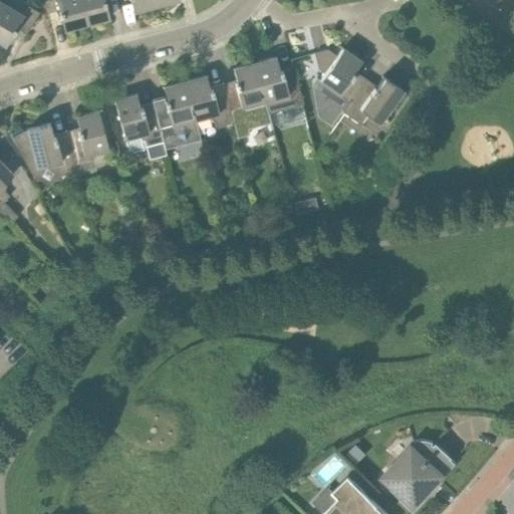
[(64,30),(86,24),(80,0),(43,0),(46,13),(59,10),(64,30)]
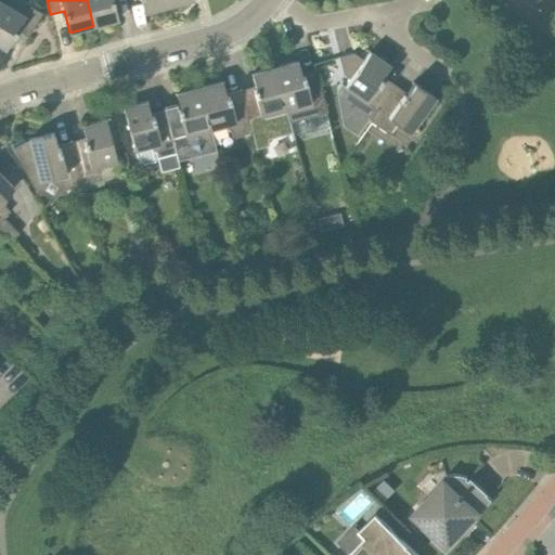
[(87,0),(93,26),(118,20),(113,0),(87,0)]
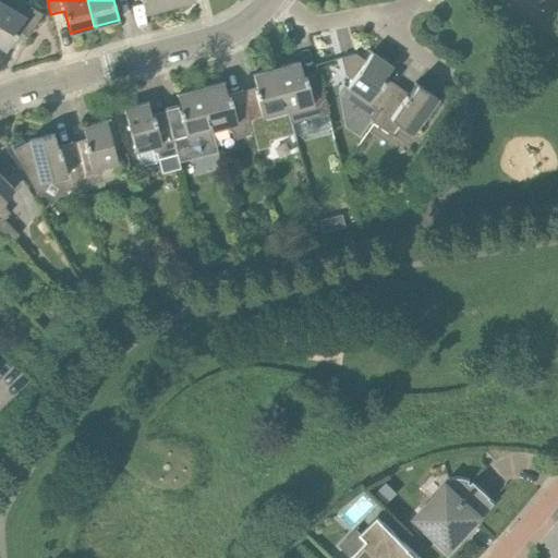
[(141,0),(145,13),(169,7),(167,0),(141,0)]
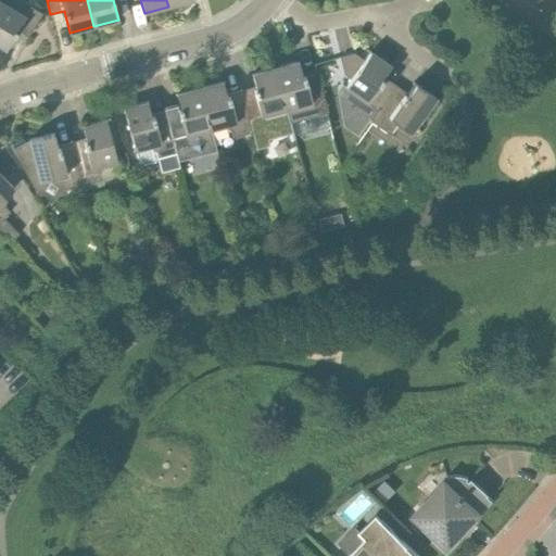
[(3,3),(0,8),(0,46),(5,49),(17,30),(28,37),(42,13),(30,7),(25,16),(3,3)]
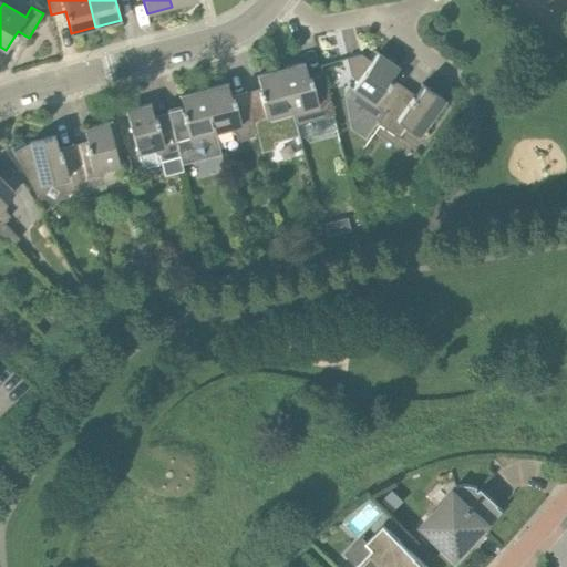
[(378,123),(401,90),(390,83),(389,79),(391,78),(398,68),(378,53),(371,62),(361,55),(347,59),(352,75),(358,81),(352,89),(353,89),(348,96),(350,103),(361,111),(361,112),(378,123)]
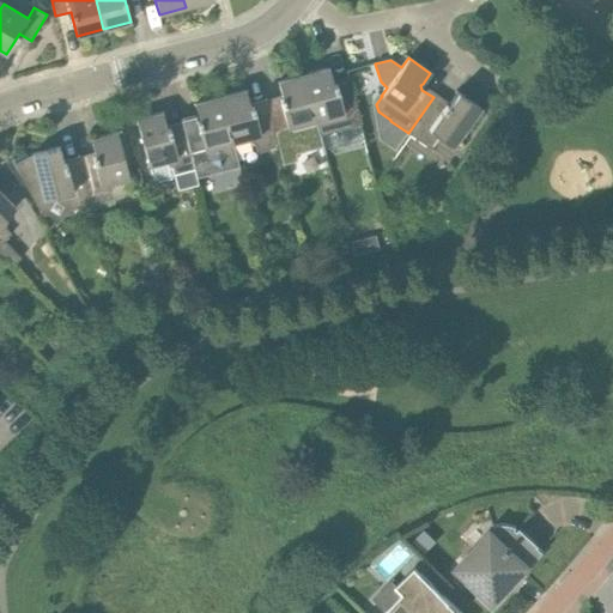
[(329,68),(303,74),(315,120),(316,120),(319,128),(334,123),(333,120),(334,120),(338,122),(340,129),(362,123),(350,77),(349,77),(350,82),(337,85),(332,83),(333,82),(329,68)]
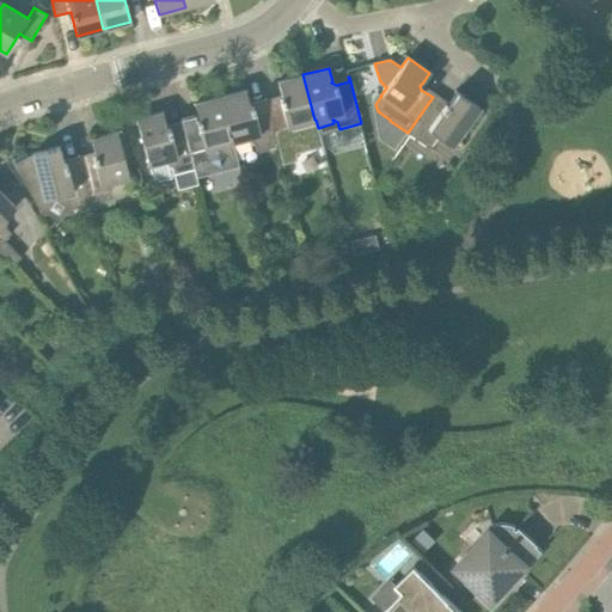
[(322,146),(314,120),(303,74),(277,81),(281,95),(282,96),(280,99),(267,103),(265,98),(265,99),(277,146),(291,142),(294,153),(322,146)]
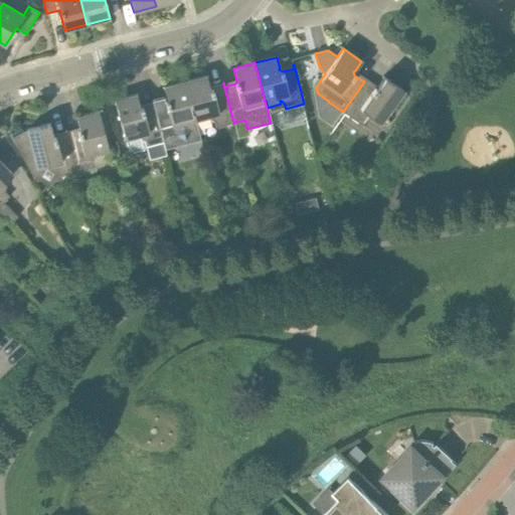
[(233,123),(223,83),(222,83),(223,88),(212,91),(209,89),(209,87),(206,75),(185,81),(195,120),(209,116),(210,120),(214,122),(215,128),(233,123)]
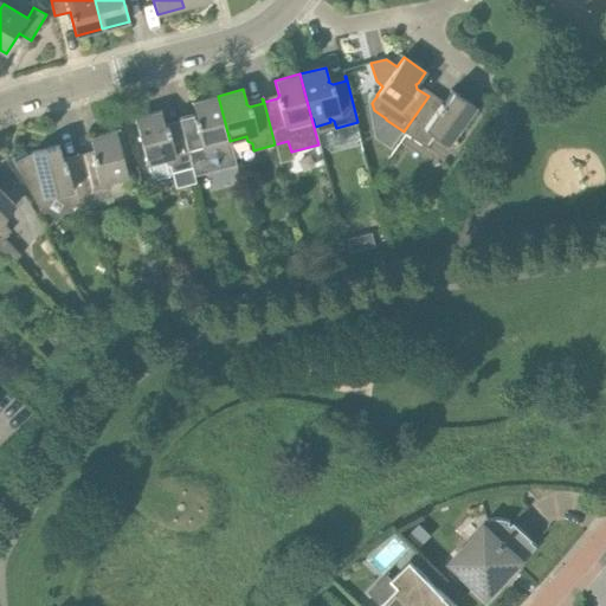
[(429,96),(404,131),(424,147),(433,134),(447,144),(475,107),(452,91),(444,102),(445,103),(439,104),(429,97),(432,92),(431,92),(429,96)]
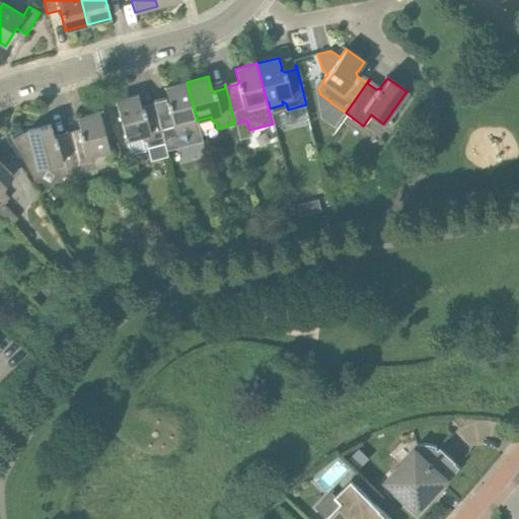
[(197,121),(187,82),(165,88),(168,99),(169,100),(166,103),(156,106),(155,102),(154,102),(154,106),(164,143),(182,138),(181,132),(183,128),(182,124),(197,121)]
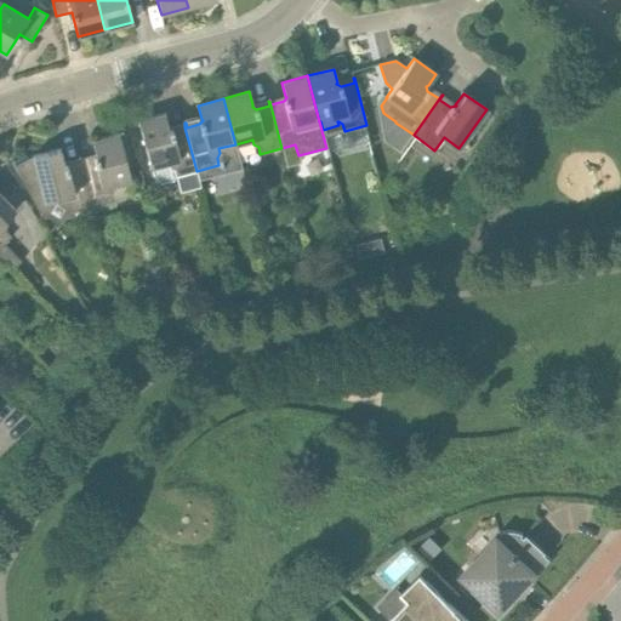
[(197,171),(184,127),(172,131),(167,129),(169,127),(165,114),(138,121),(151,166),(152,166),(157,184),(175,180),(174,177),(197,171)]
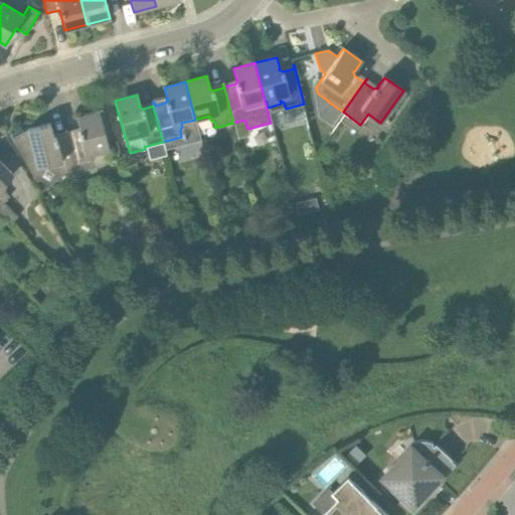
[(65,132),(66,136),(75,171),(94,166),(93,160),(95,157),(94,153),(109,149),(99,111),(76,117),(79,128),(80,129),(78,132),(67,135),(66,131),(65,132)]
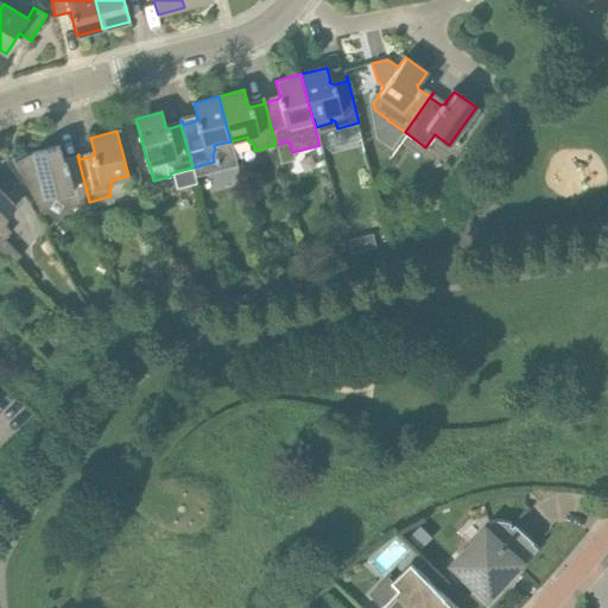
[(89,202),(78,160),(65,163),(61,160),(62,159),(58,146),(32,152),(44,197),(61,192),(62,197),(67,201),(69,207),(89,202)]
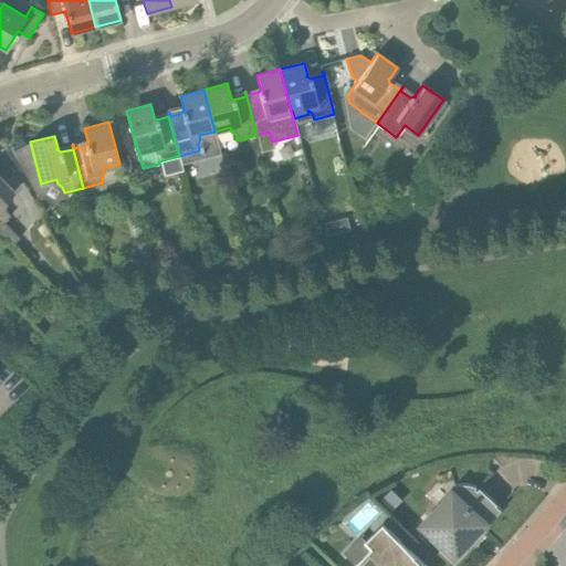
[(0,236),(11,247),(19,238),(3,222),(10,216),(6,211),(6,207),(2,203),(14,191),(0,177),(0,236)]
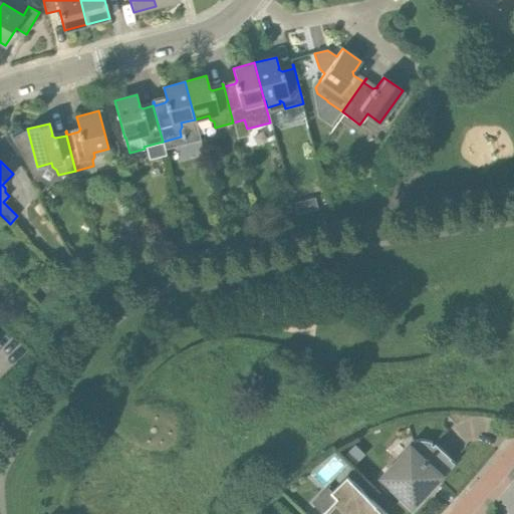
[(314,198),(294,204),(297,215),(317,209),(314,198)]
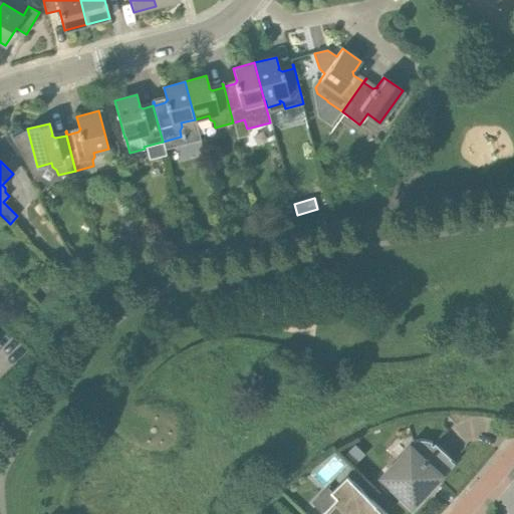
[(243,229),(256,226),(254,215),(241,218),(243,229)]
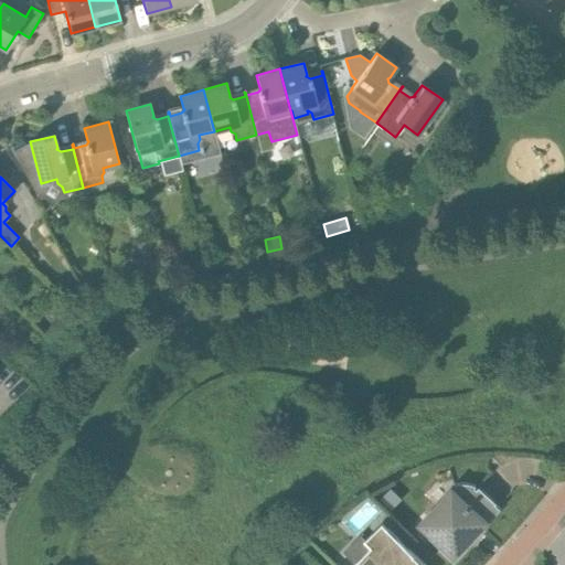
[(244,252),(235,245),(227,258),(236,264),(244,252)]
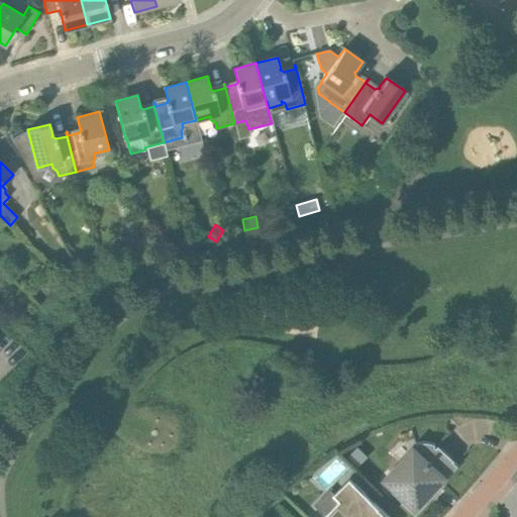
[(180,251),(193,248),(190,234),(176,238),(180,251)]
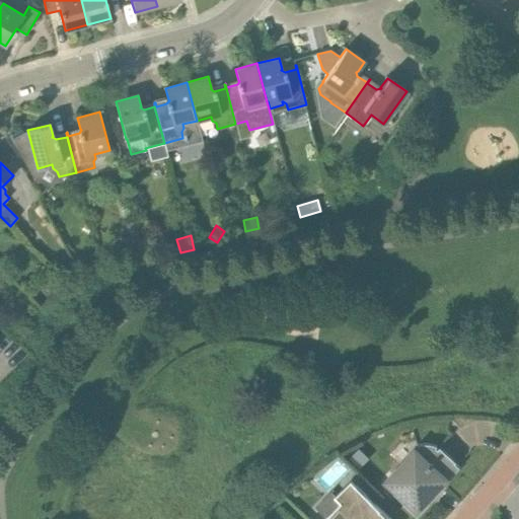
[(438,449),(437,448),(438,446),(427,444),(417,445),(419,452),(403,468),(402,466),(388,482),(399,492),(396,495),(394,494),(393,494),(405,505),(406,504),(404,502),(408,499),(418,509),(432,495),(430,493),(443,478),(447,483),(460,467),(456,463),(457,462),(440,447),(438,449)]
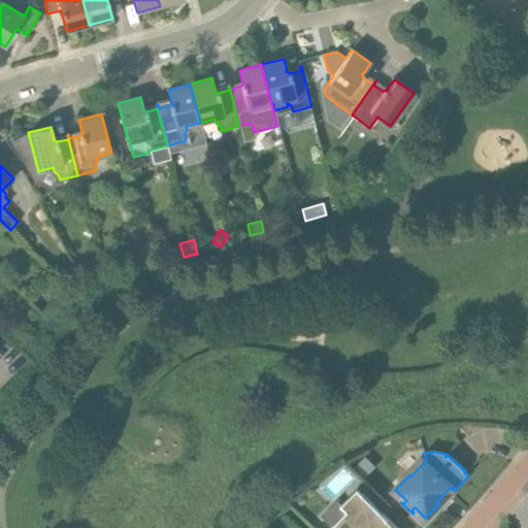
[(395,527),(397,527),(364,494),(332,527),(333,527),(395,527)]
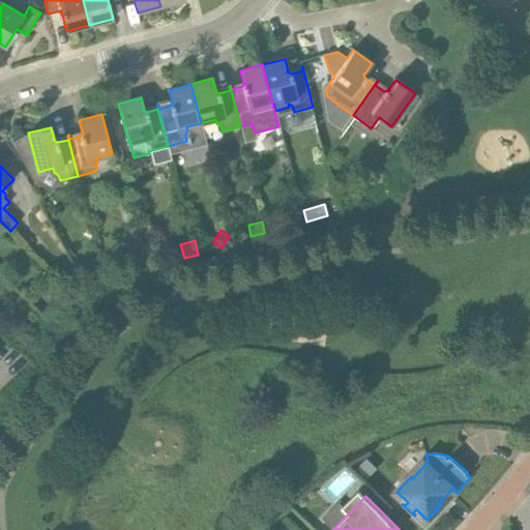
[(339,523),(349,505),(340,499),(328,518),(339,523)]
